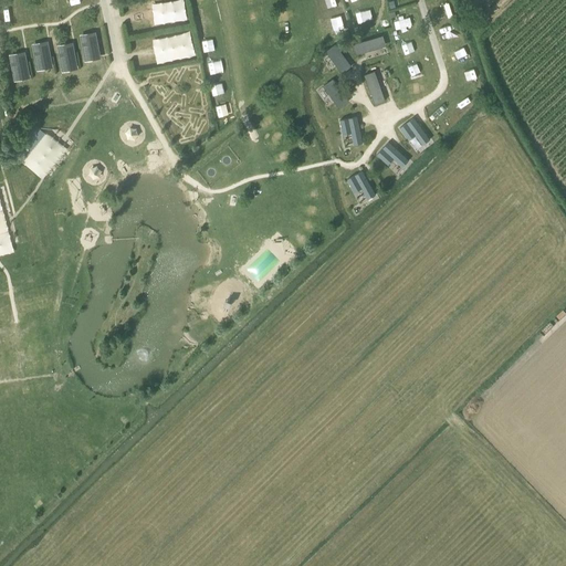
[(1,9),(2,17),(13,16),(12,8),(1,9)]
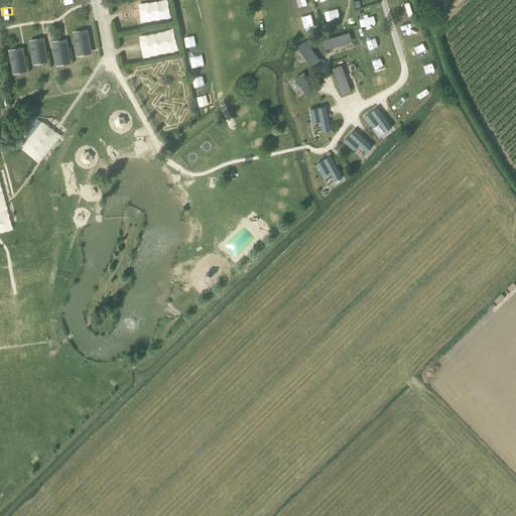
[(228,10),(229,18),(238,17),(237,9),(228,10)]
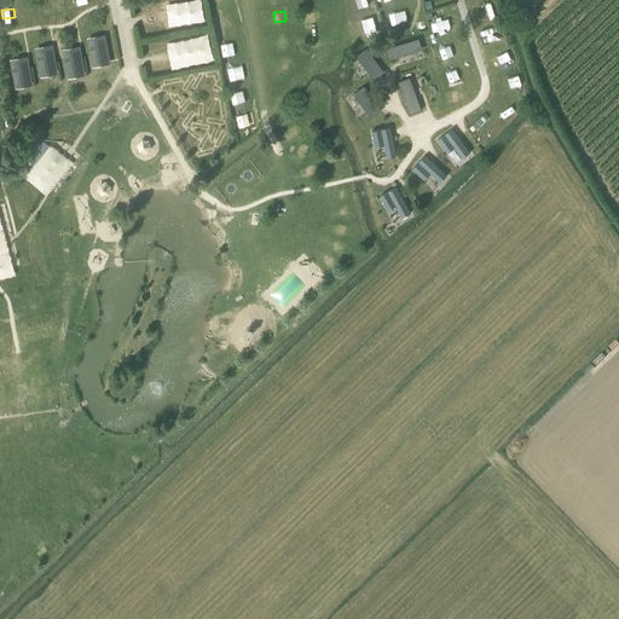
[(108,58),(104,36),(88,40),(93,61),(108,58)]
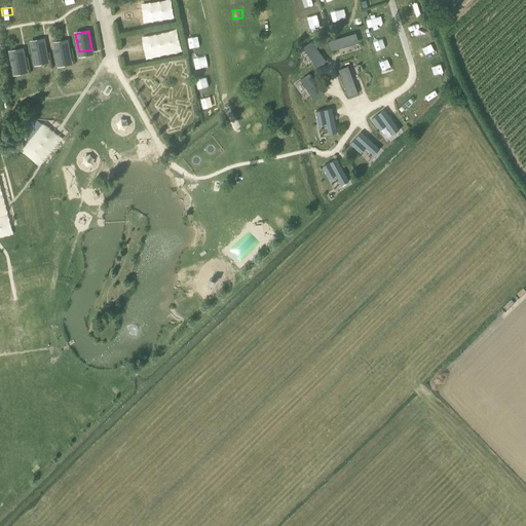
[(355,34),(328,42),(331,51),(358,43),(355,34)]
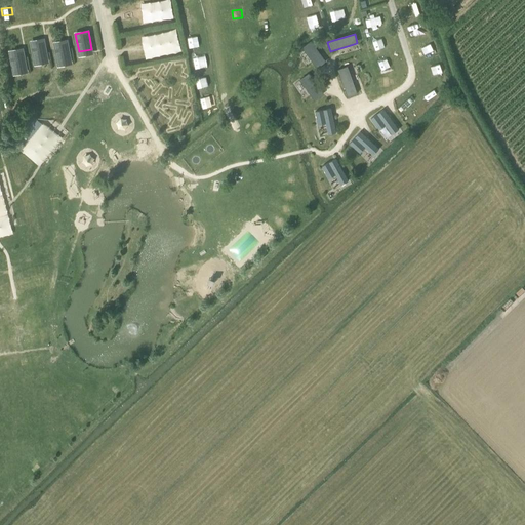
[(47,57),(44,40),(31,42),(34,61),(47,57)]
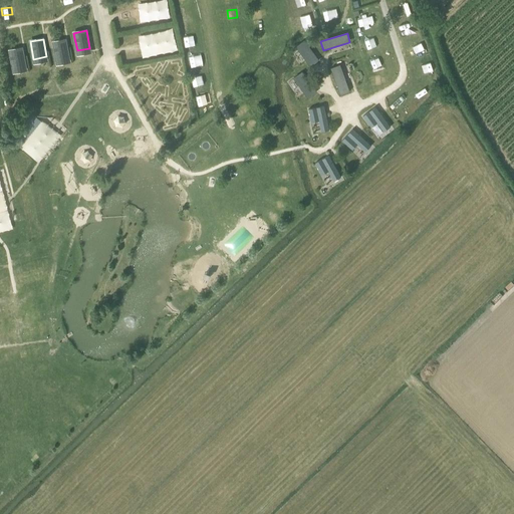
[(69,58),(66,40),(53,43),(56,60),(69,58)]
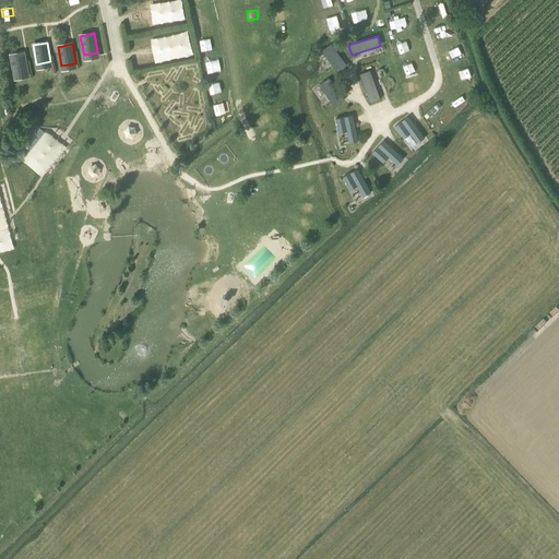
[(331,45),(322,51),(337,72),(346,66),(331,45)]
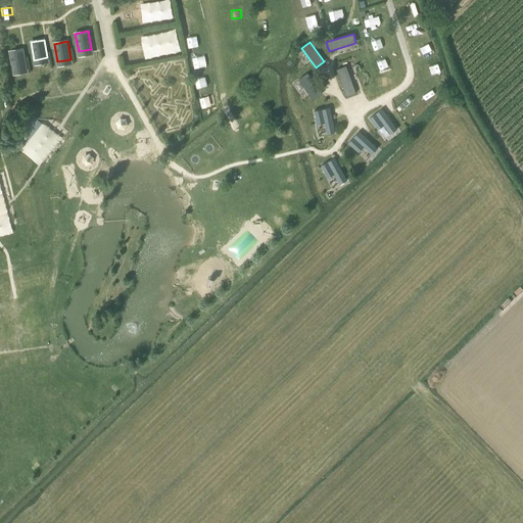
[(237,49),(238,58),(247,57),(246,47),(237,49)]
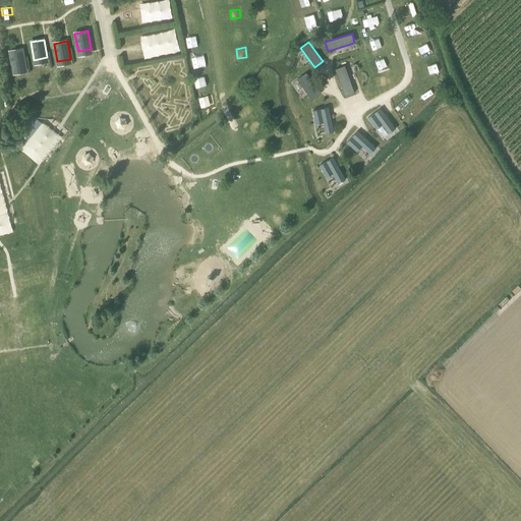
[(25,67),(22,49),(9,52),(12,69),(25,67)]
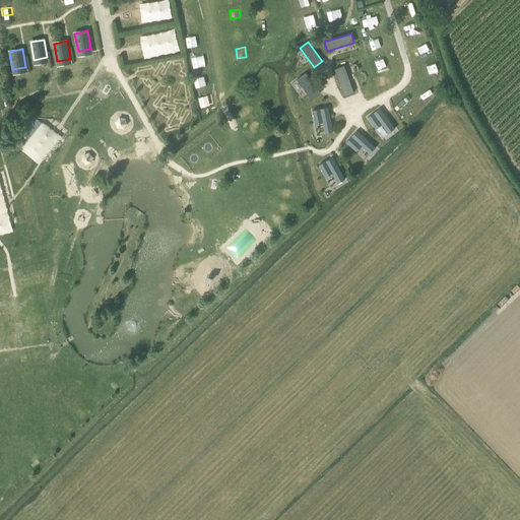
[(199,55),(190,56),(191,66),(200,65),(199,55)]
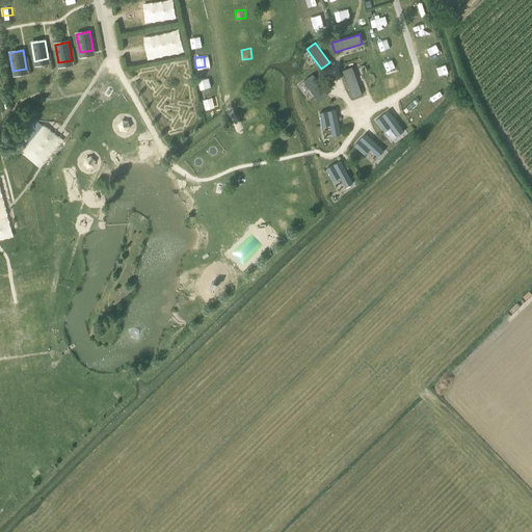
[(351,68),(342,72),(352,99),(362,96),(351,68)]
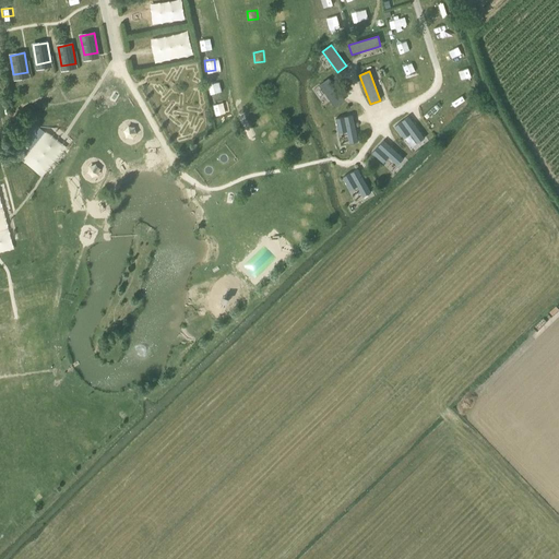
[(329,79),(320,85),(335,107),(344,100),(329,79)]
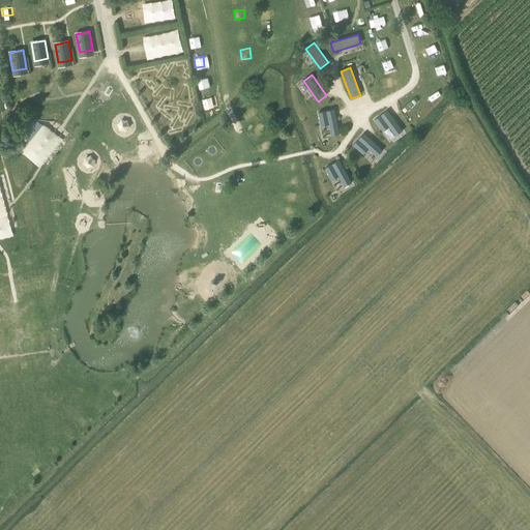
[(201,93),(211,91),(208,79),(198,82),(201,93)]
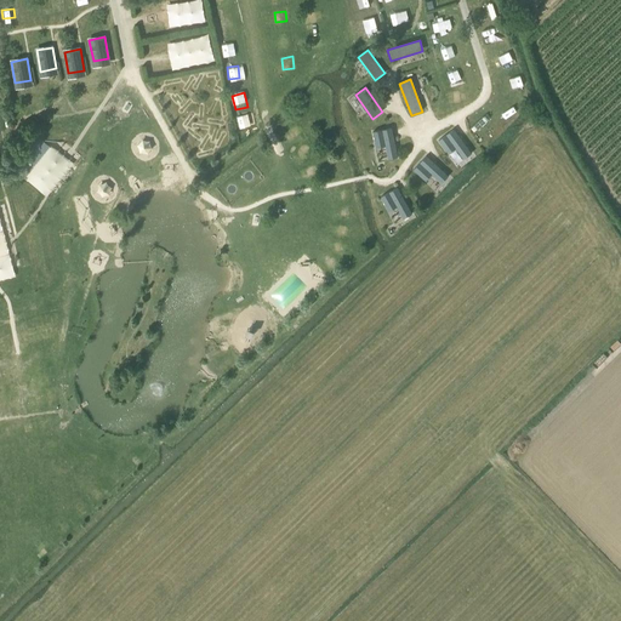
[(392,129),(372,132),(376,148),(386,147),(388,159),(398,158),(392,129)]
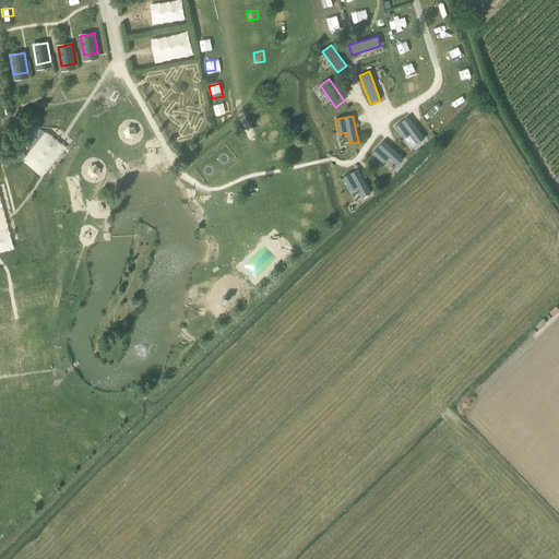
[(408,116),(394,127),(403,139),(411,133),(417,143),(425,138),(408,116)]
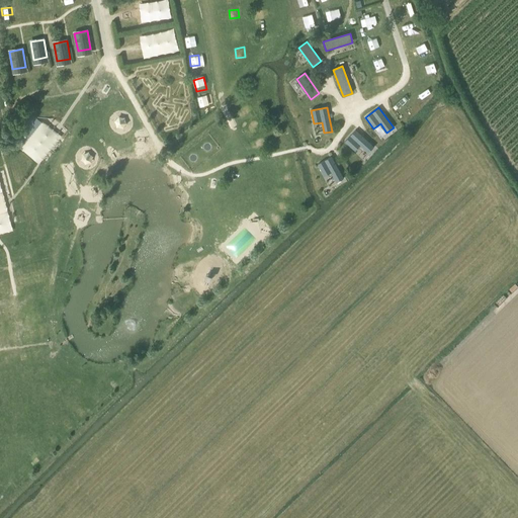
[(355,130),(345,142),(355,151),(360,146),(368,153),(374,147),(355,130)]
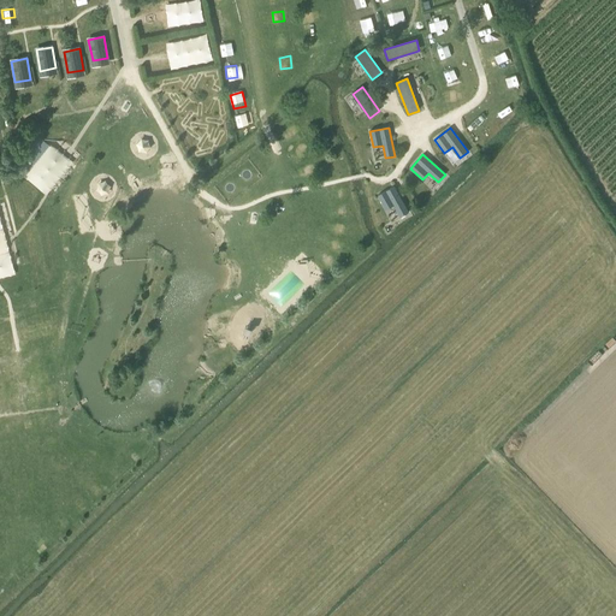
[(308,159),(298,165),(303,173),(313,167),(308,159)]
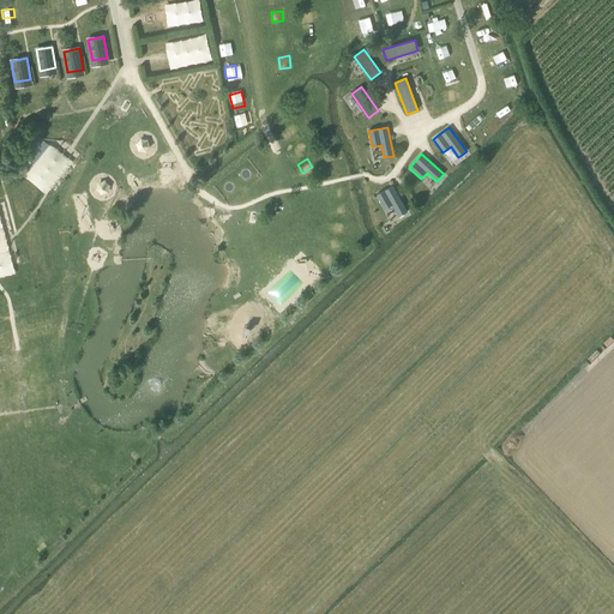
[(106,193),(112,184),(101,176),(95,187),(106,193)]
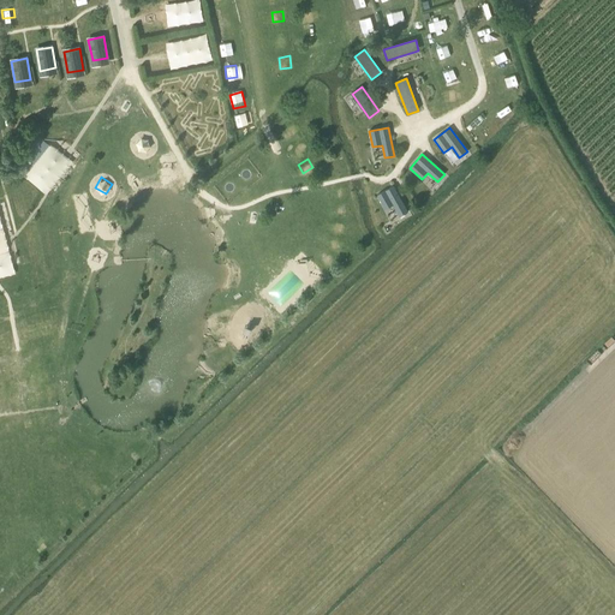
[(394,186),(377,195),(384,210),(393,206),(399,216),(408,212),(394,186)]
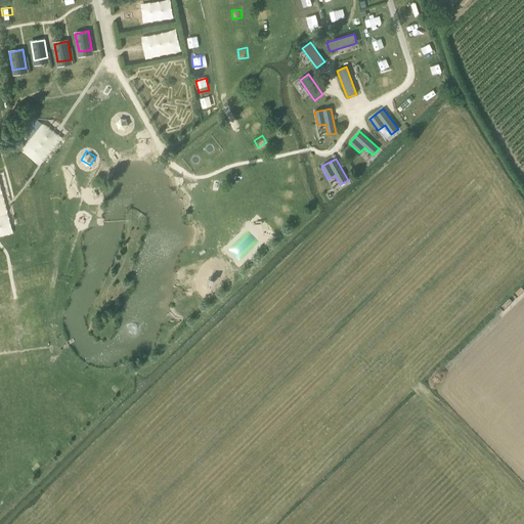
[(0,234),(10,233),(8,214),(0,215),(0,234)]
